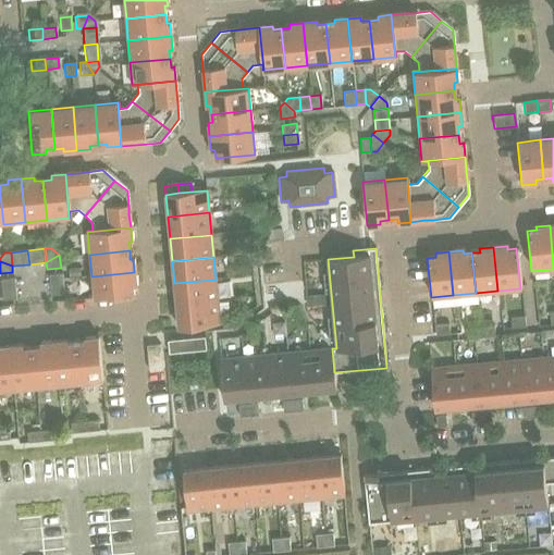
[(135,285),(134,272),(91,276),(94,298),(133,295),(132,286),(135,285)]
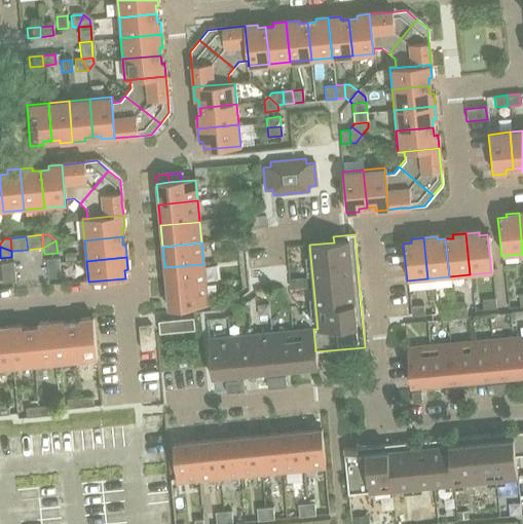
[(164,267),(166,289),(206,286),(203,264),(164,267)]
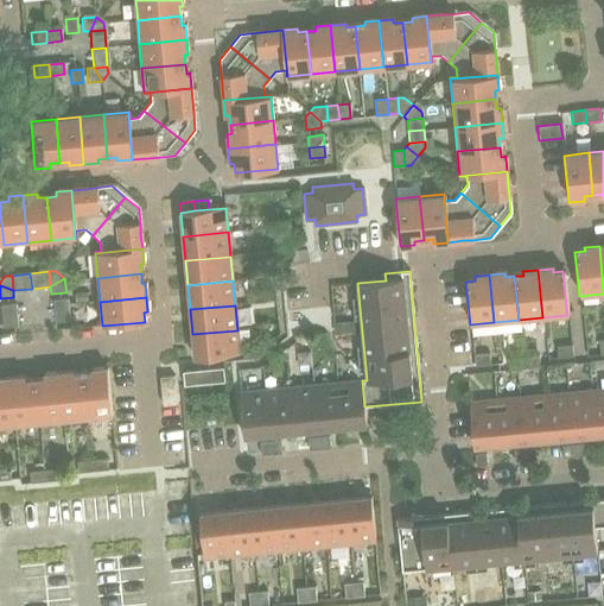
[(69,321),(68,307),(52,309),(53,323),(69,321)]
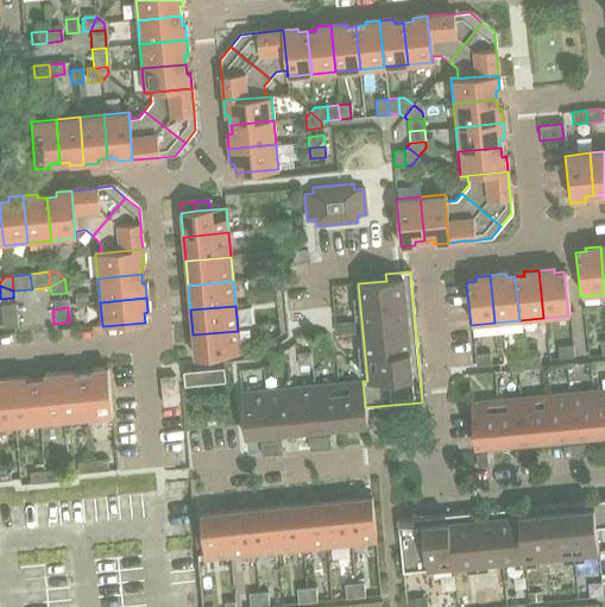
[(17,327),(16,313),(0,314),(1,329),(17,327)]
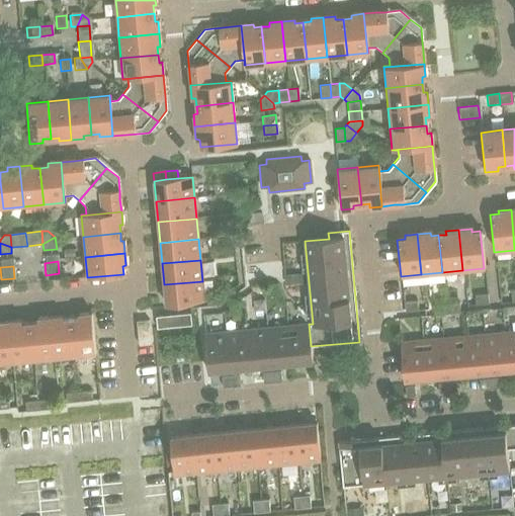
[(202,281),(164,284),(166,306),(204,302),(202,281)]
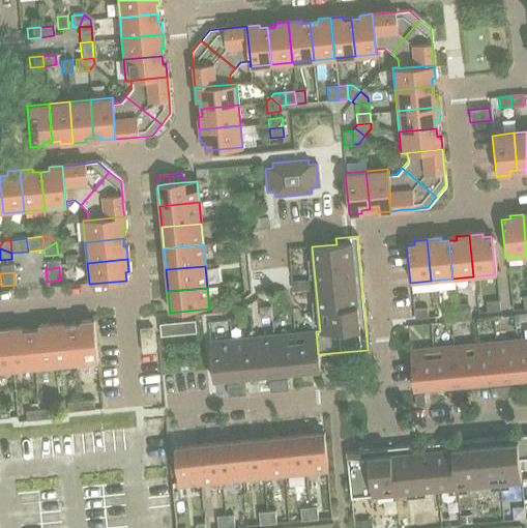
[(498,311),(497,301),(485,302),(486,312),(498,311)]
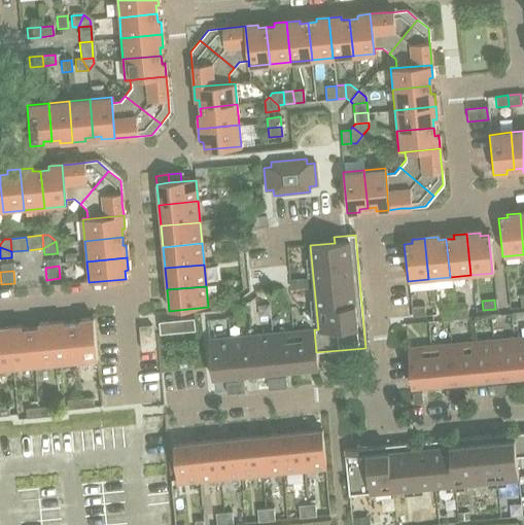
[(423,307),(410,308),(411,318),(424,316),(423,307)]
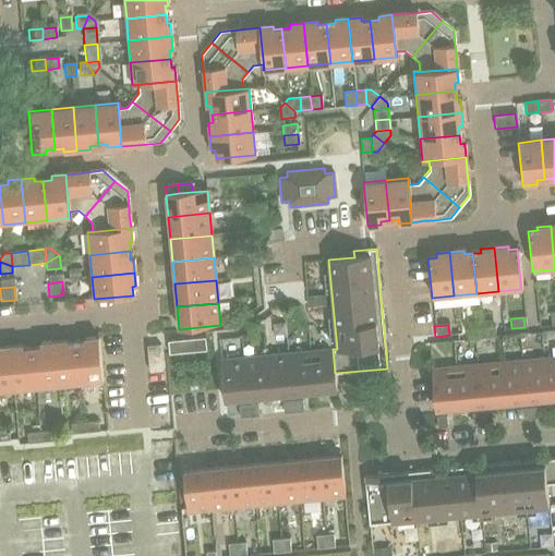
[(494,327),(480,328),(481,338),(495,337),(494,327)]
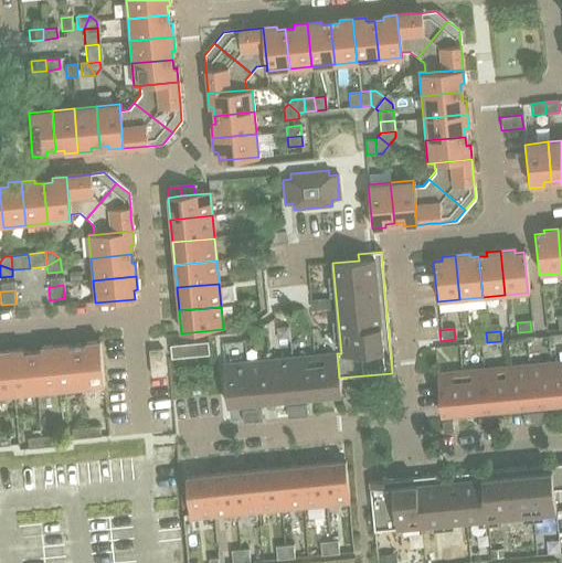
[(487,342),(486,332),(472,333),(473,343),(487,342)]
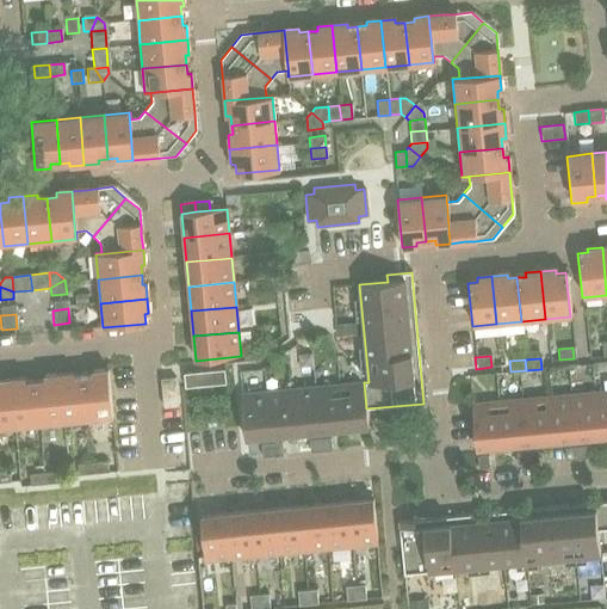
[(92,376),(82,377),(87,419),(111,417),(106,370),(91,371),(92,376)]
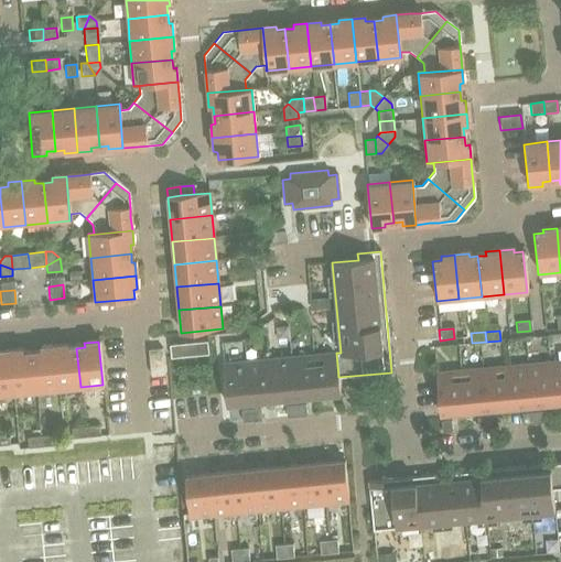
[(205,343),(195,344),(197,357),(206,356),(205,343)]
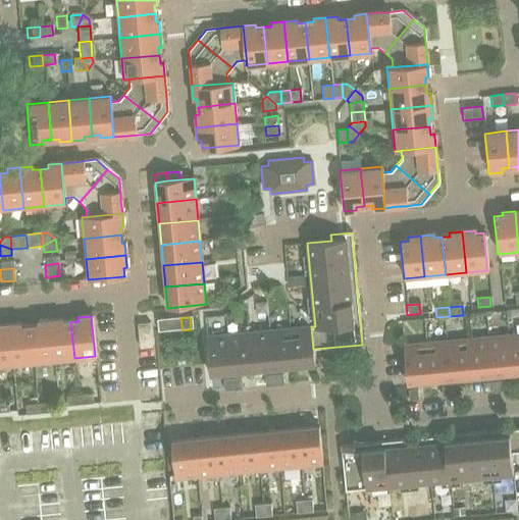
[(165,331),(173,330),(172,318),(163,319),(165,331)]
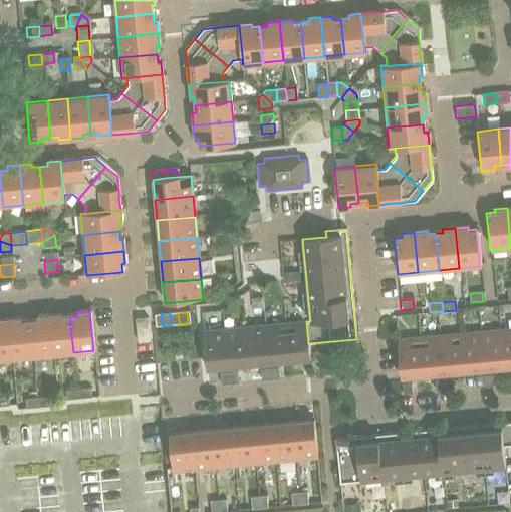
[(171,325),(180,325),(178,313),(170,313),(171,325)]
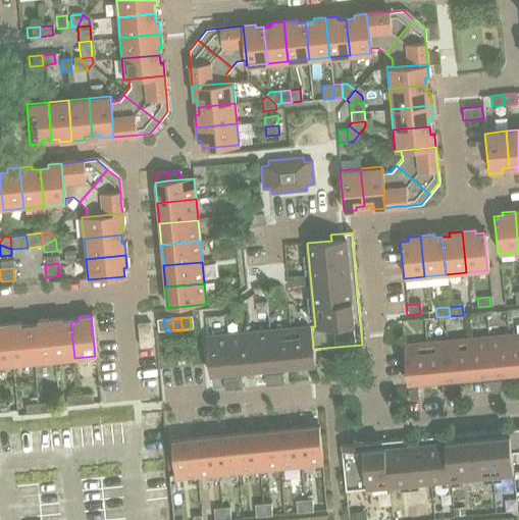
[(54,361),(74,358),(70,322),(63,323),(63,319),(50,320),(54,361)]
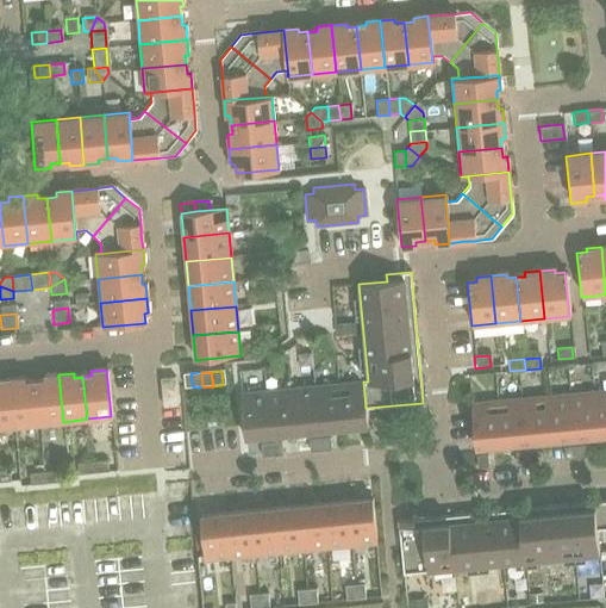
[(193,388),(191,373),(181,374),(182,389),(193,388)]
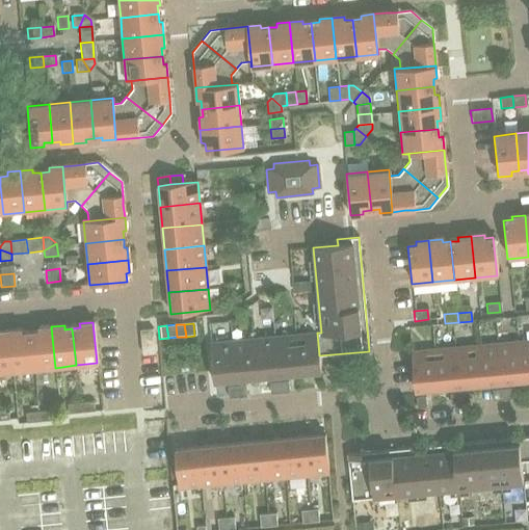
[(30,333),(33,370),(55,368),(51,326),(37,328),(37,332),(30,333)]
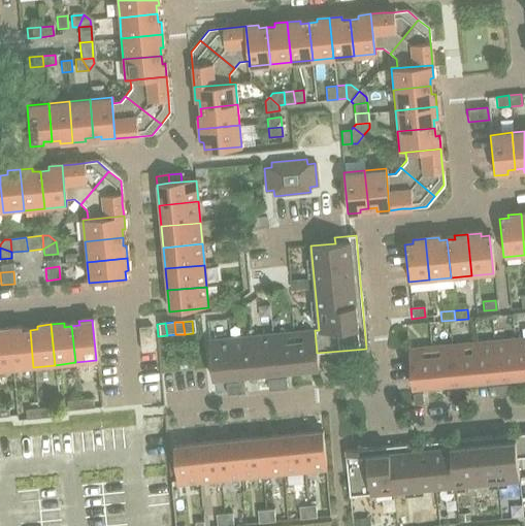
[(12,369),(33,367),(30,330),(22,331),(22,327),(8,328),(12,369)]
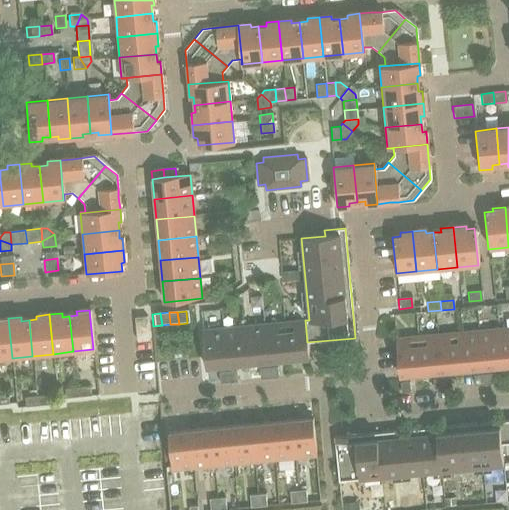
[(136,342),(149,341),(146,317),(134,318),(136,342)]
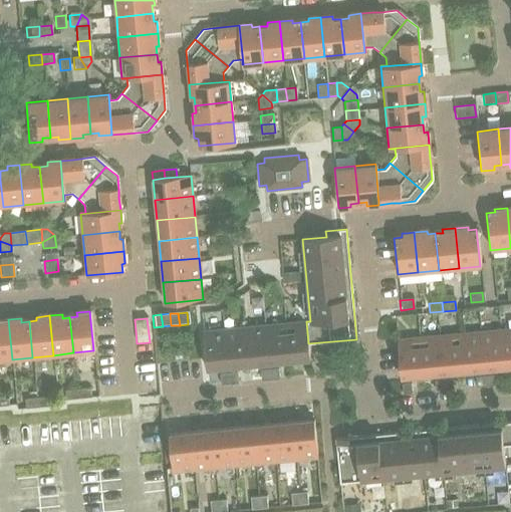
[(8,319),(0,320),(0,360),(12,359),(8,319)]
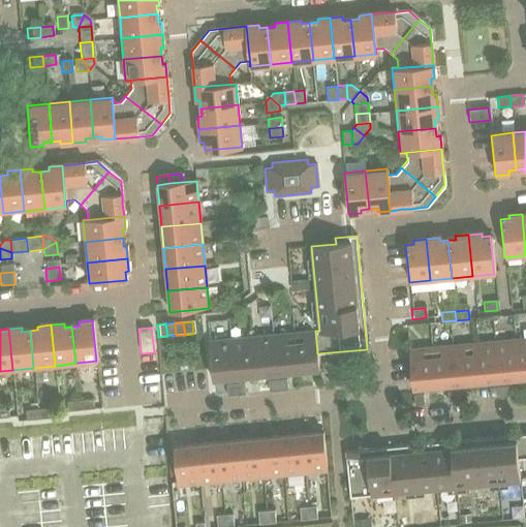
[(319,370),(317,353),(315,331),(294,333),(298,372),(319,370)]
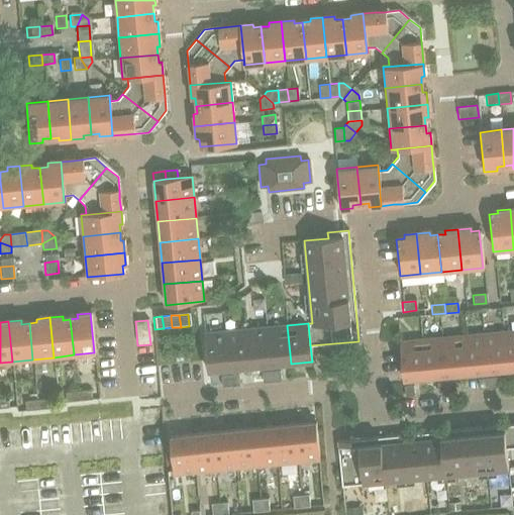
[(287,325),(267,327),(270,366),(291,364),(287,325)]
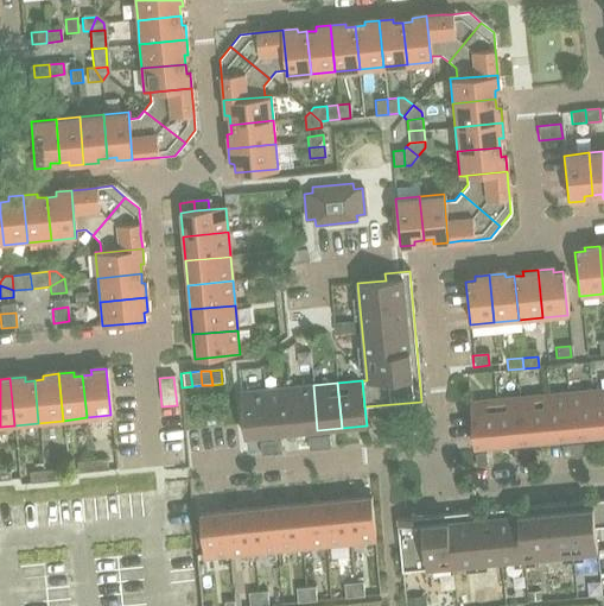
[(293,433),(317,430),(313,385),(288,387),(293,433)]
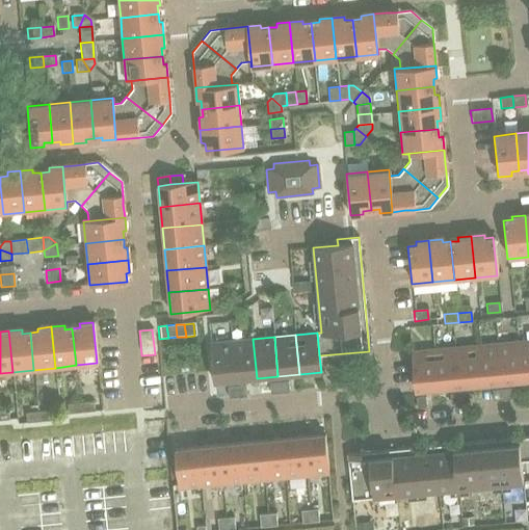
[(235,380),(257,378),(253,339),(231,341),(235,380)]
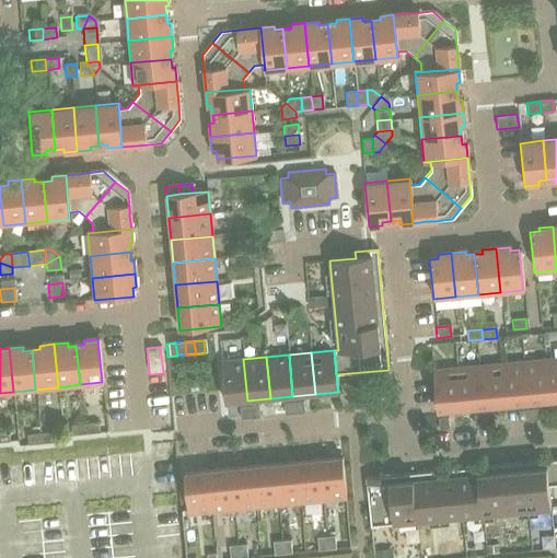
[(224,403),(247,400),(243,359),(221,361),(224,403)]
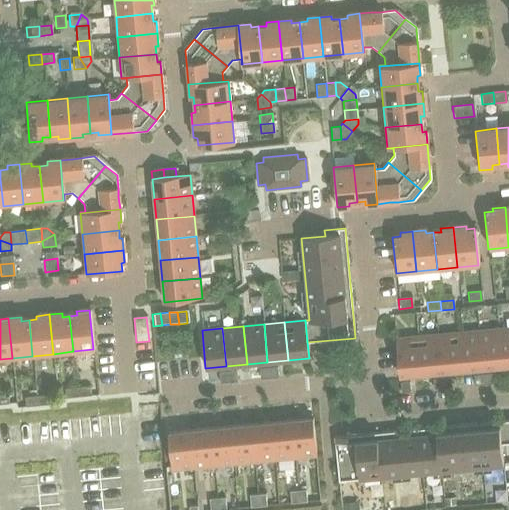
[(508,328),(498,330),(502,367),(508,366),(508,328)]
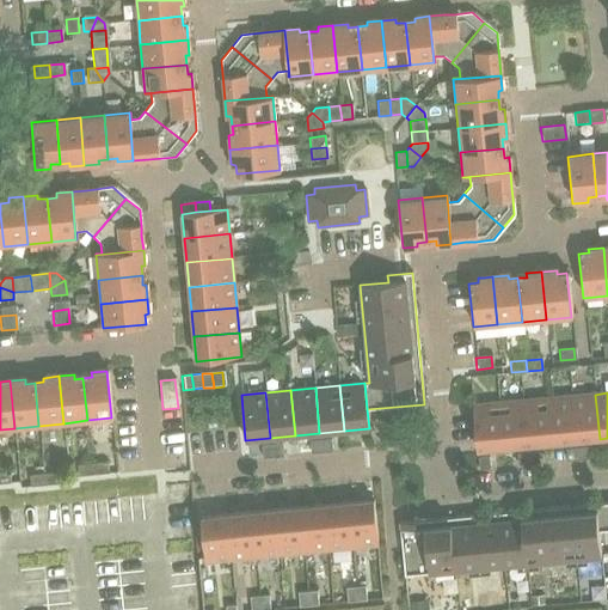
[(575,441),(600,439),(595,395),(571,396),(575,441)]
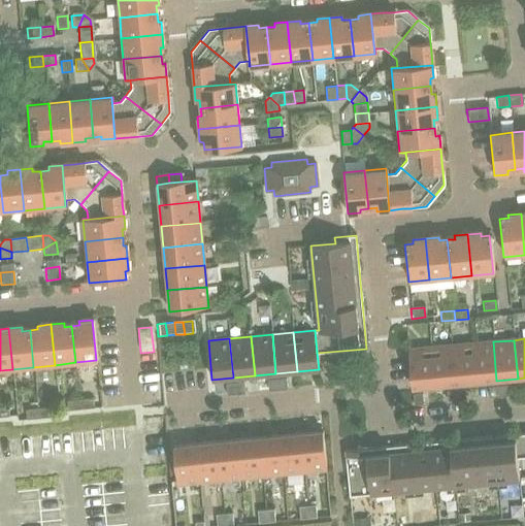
[(471,343),(474,383),(496,381),(493,341),(471,343)]
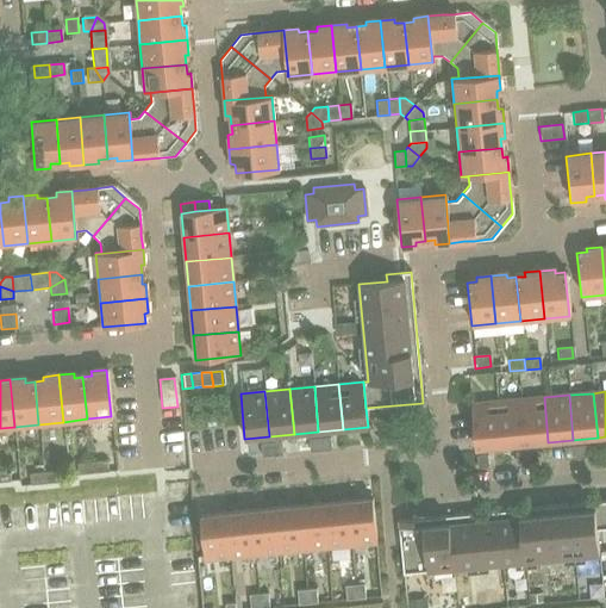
[(548,442),(544,397),(520,399),(524,445),(548,442)]
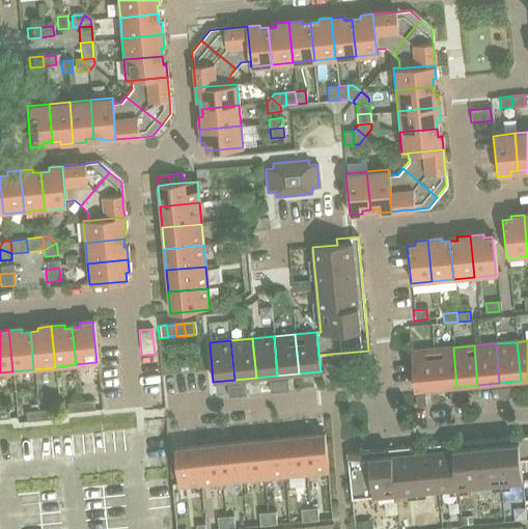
[(435,389),(456,387),(453,347),(432,350),(435,389)]
